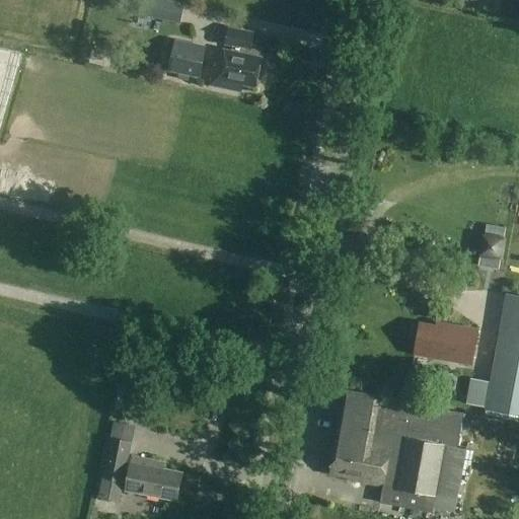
[(171,0),(140,0),(138,12),(179,22),(184,3),(171,0)]
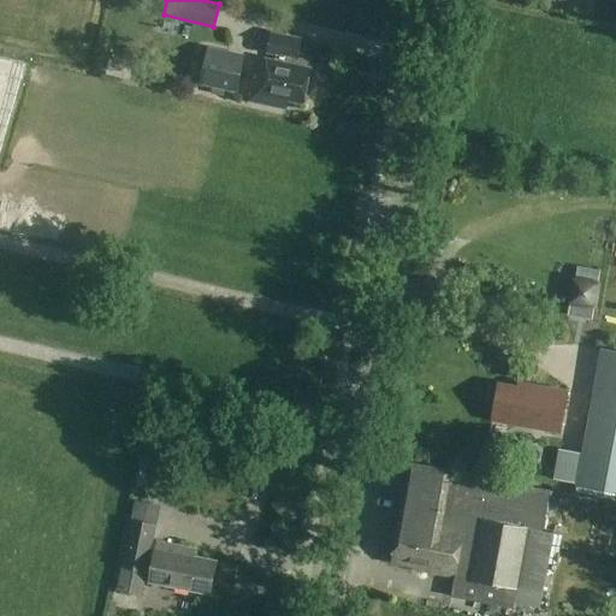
[(237,92),(244,57),(209,49),(201,83),(237,92)]
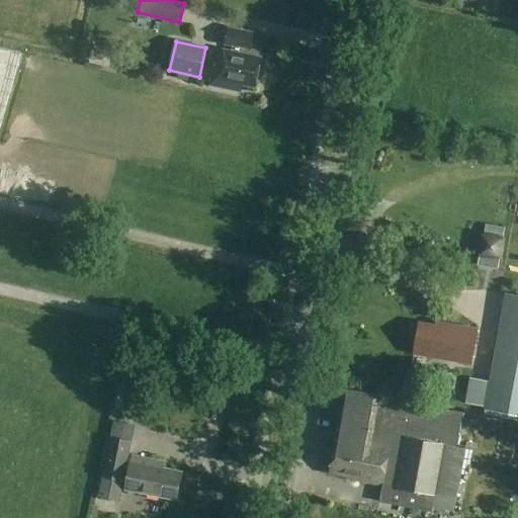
[(100,60),(102,49),(87,45),(84,55),(100,60)]
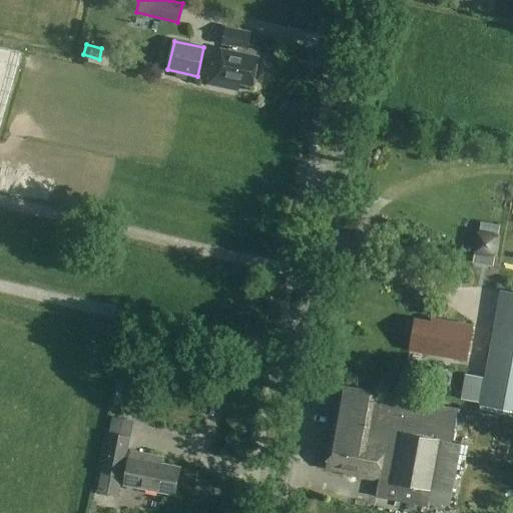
[(241,84),(254,87),(261,58),(222,50),(218,69),(213,68),(210,85),(239,91),(241,84)]
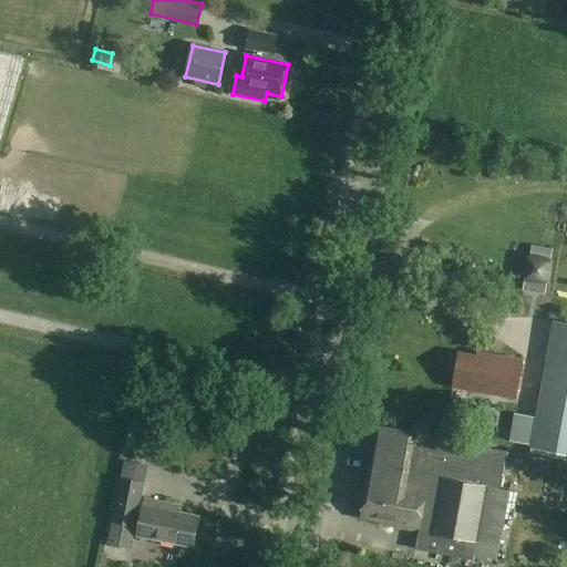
[(555,200),(557,189),(534,186),(533,197),(555,200)]
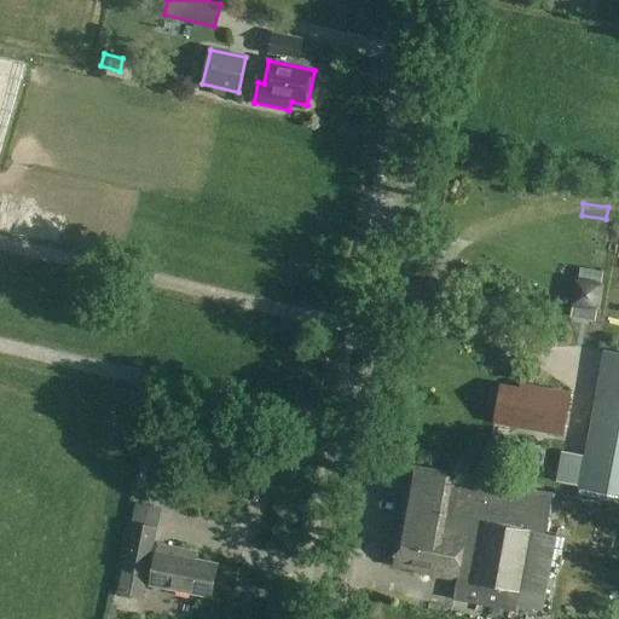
[(499,224),(520,221),(519,209),(497,213),(499,224)]
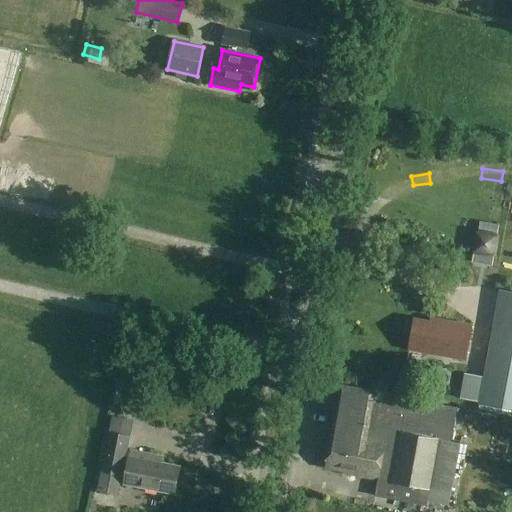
[(431,184),(412,187),(413,197),(433,195),(431,184)]
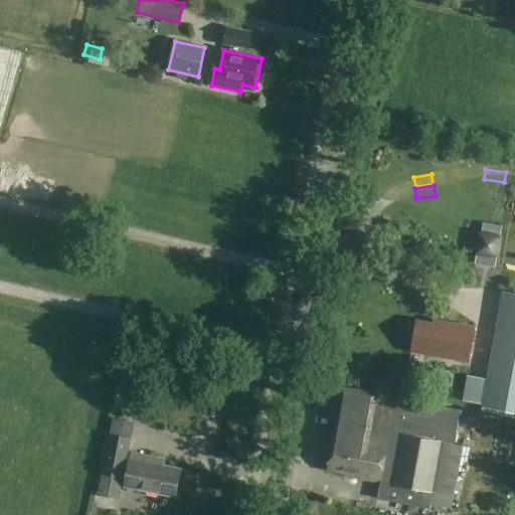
[(514,295),(502,293),(499,312),(487,378),(470,376),(465,401),(514,413),(514,295)]
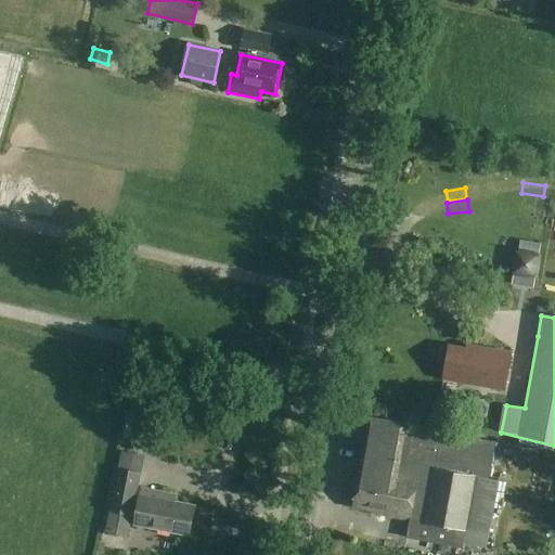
[(448,365),(446,377),(507,388),(513,355),(467,347),(466,348),(450,346),(450,349),(447,349),(443,351),(441,361),(444,364),(448,365)]
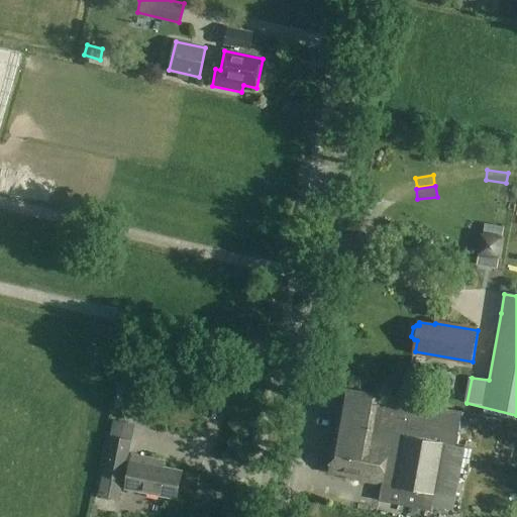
[(150,387),(127,382),(122,407),(145,412),(150,387)]
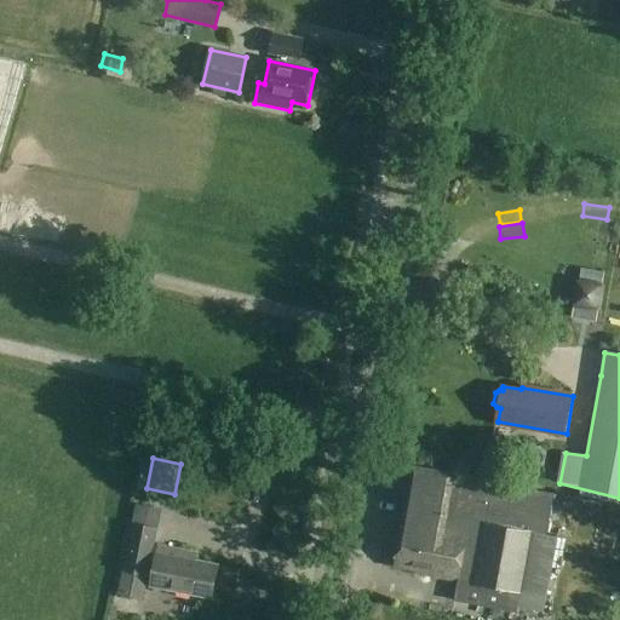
[(497,481),(455,474),(455,470),(412,463),(394,567),(417,572),(417,574),(459,581),(455,602),(543,616),(556,538),(593,544),(600,505),(555,498),(556,494),(495,484),(497,481)]
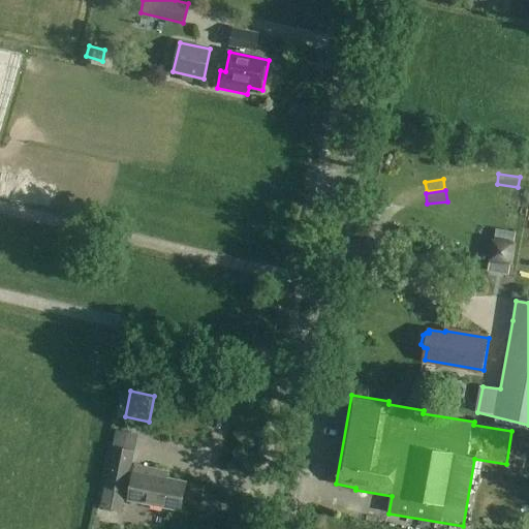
[(114,446),(105,487),(126,491),(134,450),(114,446)]
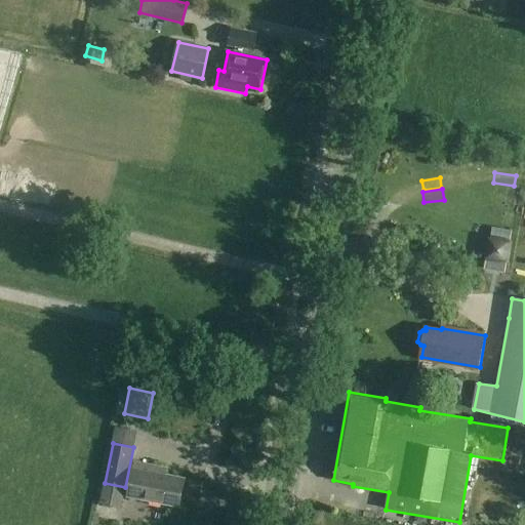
[(164,475),(165,469),(134,462),(127,496),(178,507),(184,479),(164,475)]
